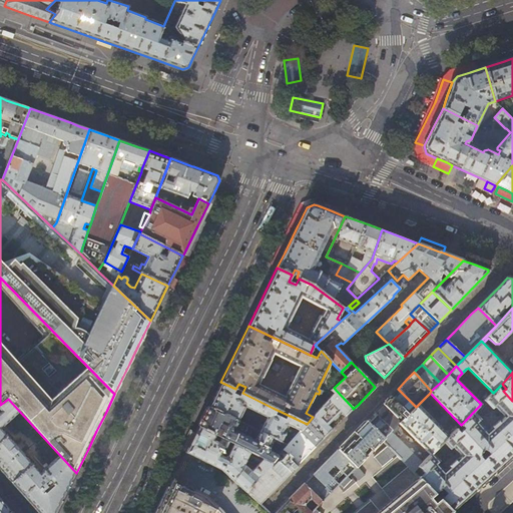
[(242,393),(235,389),(220,382),(215,393),(208,407),(237,421),(244,407),(267,418),(273,408),(242,393)]
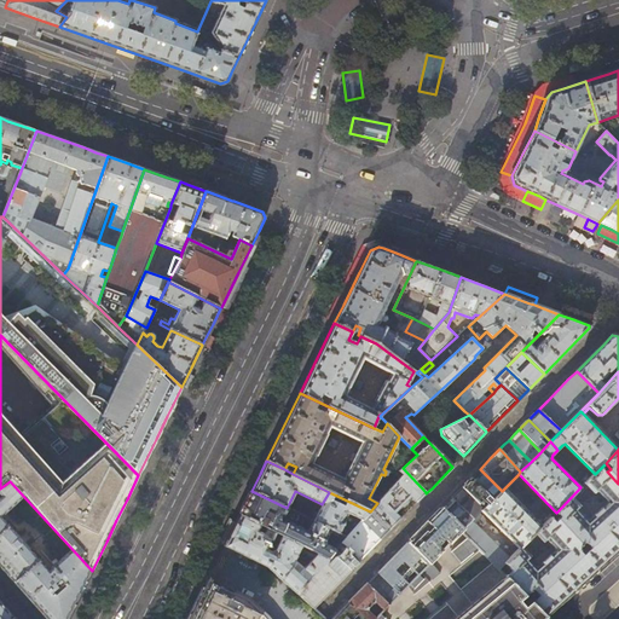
[(420,499),(426,492),(403,468),(400,470),(404,474),(377,503),(371,510),(391,530),(391,528),(397,521),(408,512),(420,499)]
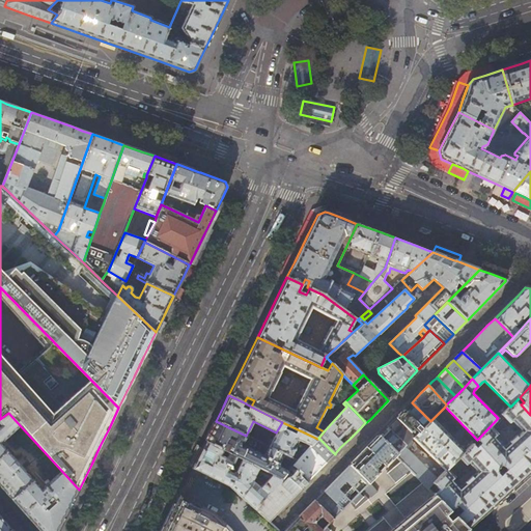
[(412,402),(403,411),(422,429),(430,421),(412,402)]
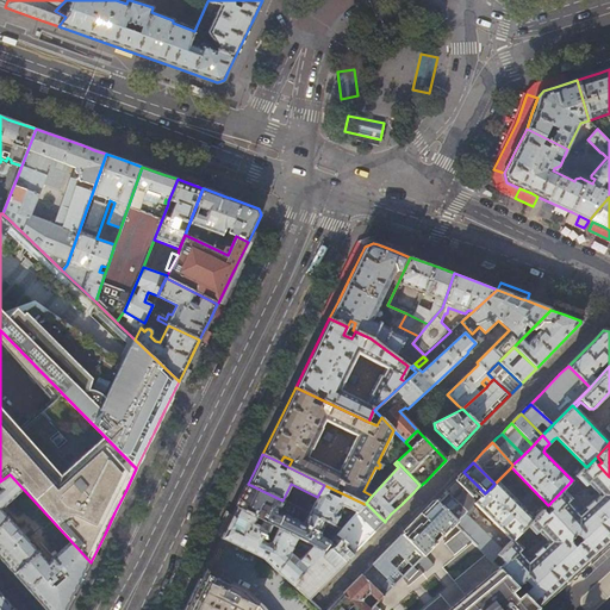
[(572,480),(548,505),(552,510),(549,512),(591,559),(609,541),(609,477),(598,465),(596,467),(591,462),(586,467),(582,472),(577,477),(572,480)]
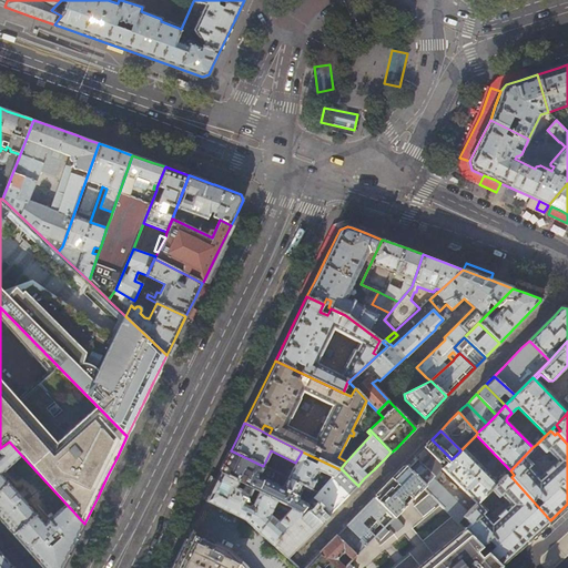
[(429,442),(424,447),(444,467),(452,459),(432,439),(429,442)]
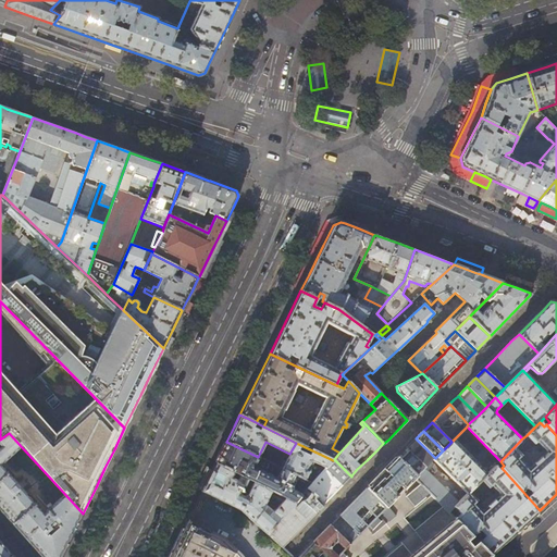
[(0,440),(0,447),(0,448),(0,509),(41,556),(61,556),(62,555),(69,541),(83,514),(9,433),(0,440)]
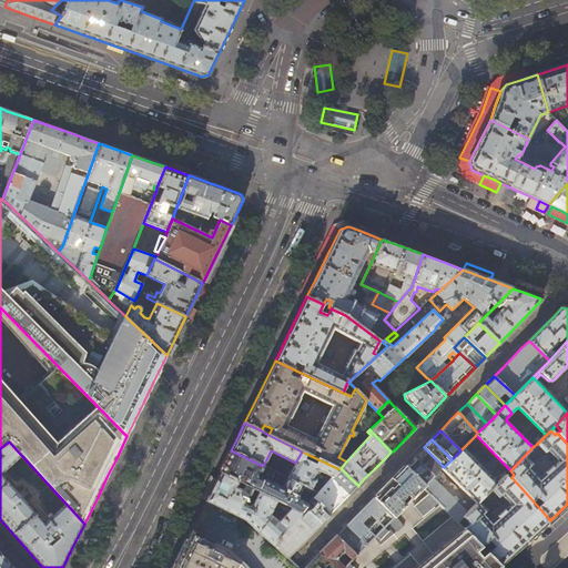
[(412,459),(405,466),(425,486),(433,478),(444,467),(424,447),(419,452),(412,459)]
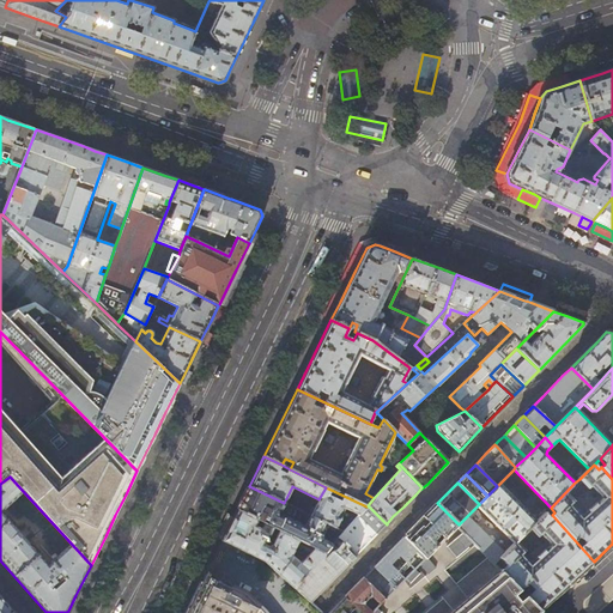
[(536,522),(499,484),(497,486),(487,496),(479,504),(467,516),(471,520),(480,510),(515,545),(536,522)]
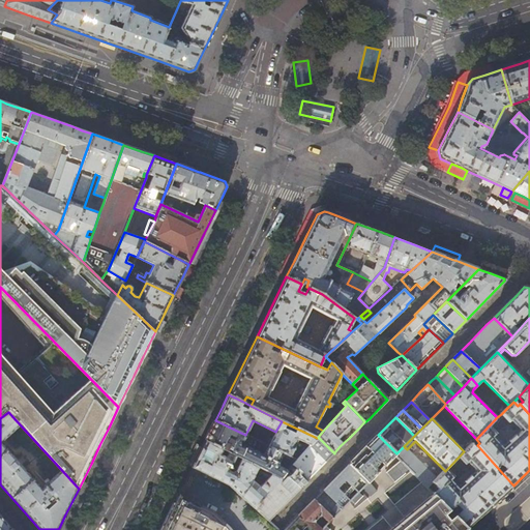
[(240,447),(245,435),(215,420),(210,431),(205,441),(281,478),(285,473),(287,471),(281,466),(278,466),(278,464),(283,453),(269,446),(264,455),(246,447),(244,447),(243,448),(240,447)]
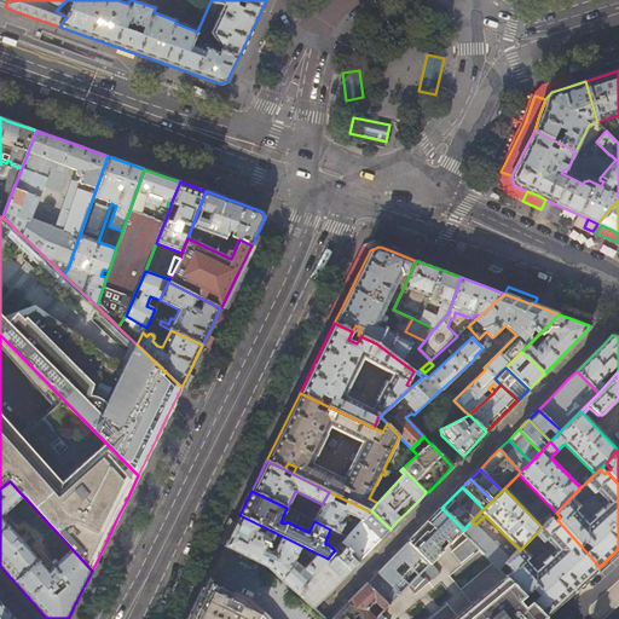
[(370,512),(329,492),(322,504),(314,521),(330,530),(339,533),(343,522),(341,521),(346,512),(363,520),(370,512)]
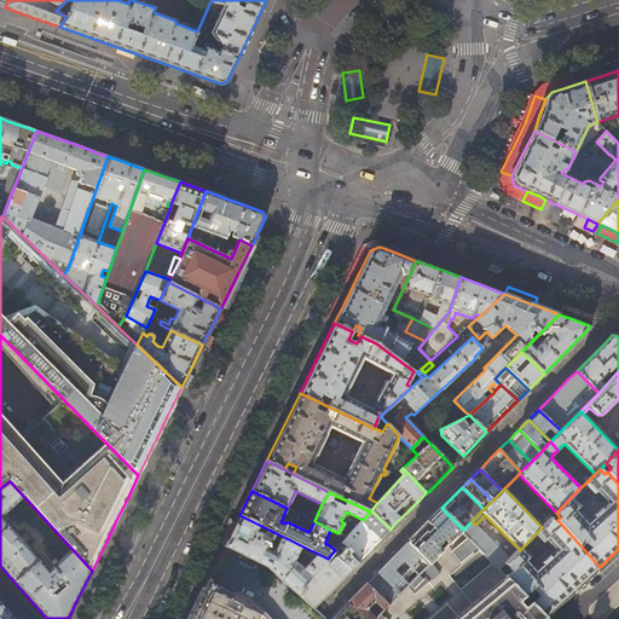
[(463,530),(441,508),(426,524),(406,544),(428,566),(461,532),(463,530)]
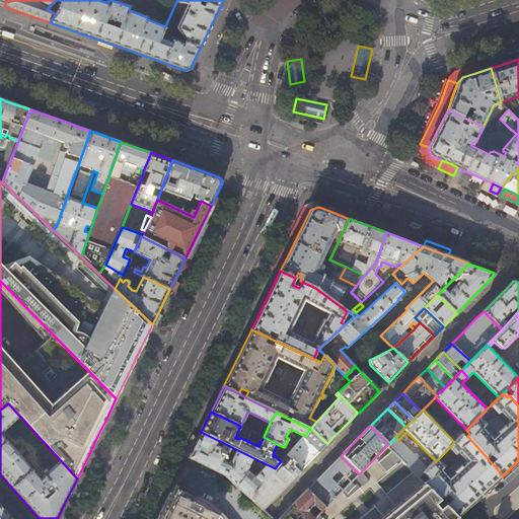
[(327,444),(311,428),(310,429),(304,436),(302,438),(318,453),(322,449),(327,444)]
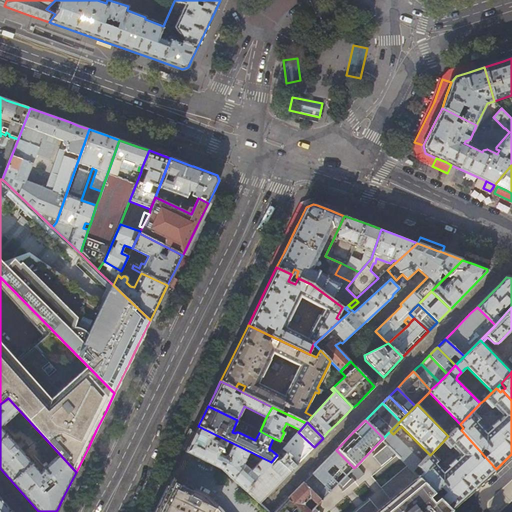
[(198,426),(196,431),(189,445),(186,452),(220,468),(244,491),(245,491),(271,462),(198,426)]
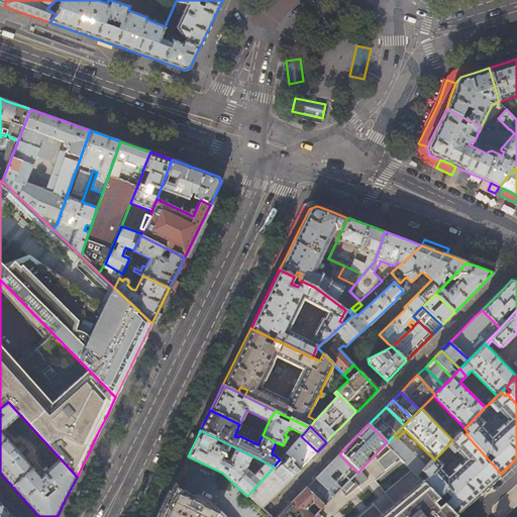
[(434,459),(426,467),(422,471),(428,478),(423,483),(438,498),(443,502),(456,515),(458,513),(492,482),(501,474),(466,434),(463,437),(459,433),(452,440),(434,459)]
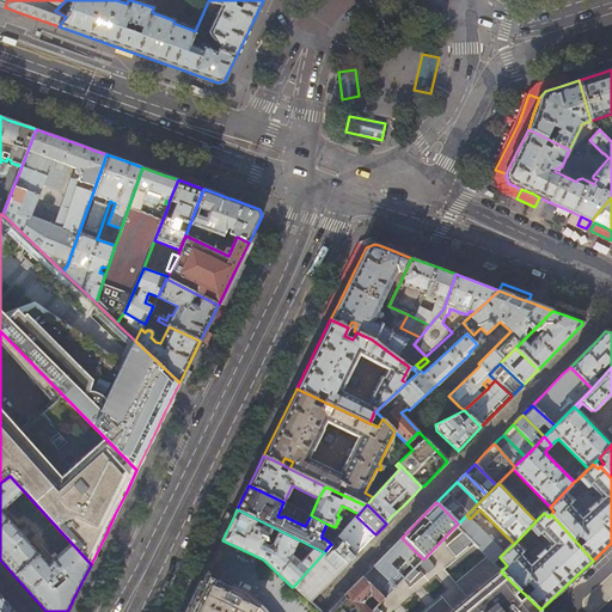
[(505,552),(470,519),(466,515),(458,524),(456,526),(473,544),(487,557),(494,563),(500,557),(505,552)]
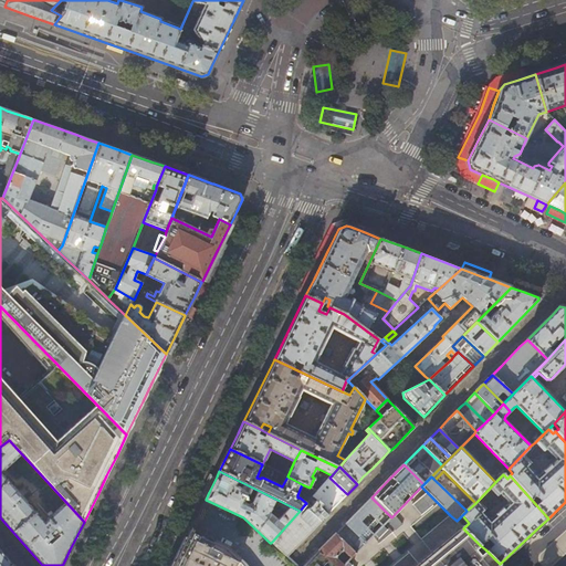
[(339,503),(347,494),(329,478),(314,495),(331,511),(339,503)]
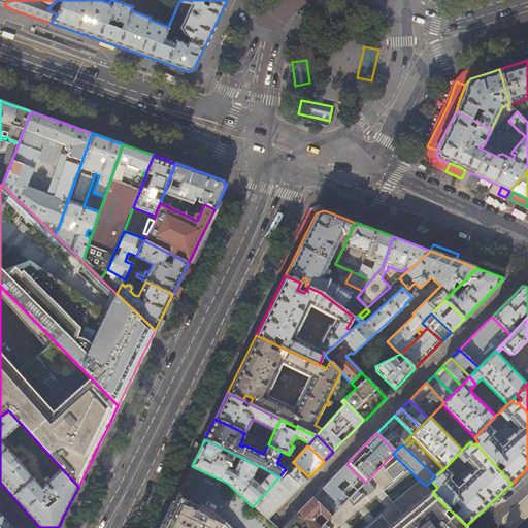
[(463,527),(466,526),(453,513),(447,519),(442,514),(448,508),(432,493),(426,486),(420,481),(392,503),(383,492),(408,469),(393,454),(365,483),(340,507),(332,516),(328,520),(320,527),(319,527),(463,527)]
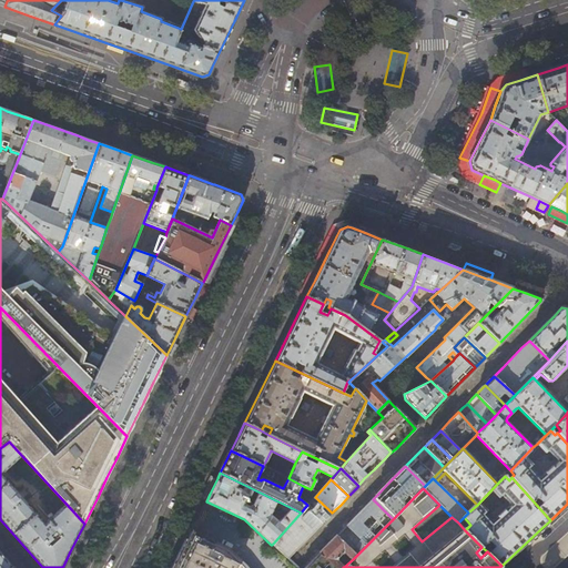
[(315,497),(307,505),(305,507),(323,523),(327,517),(332,513),(315,497)]
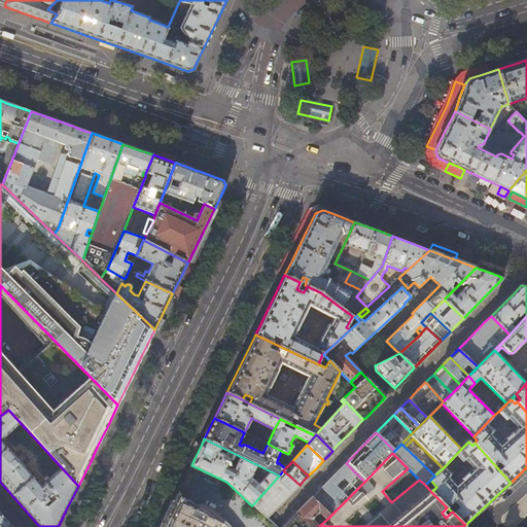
[(364,482),(346,463),(339,470),(326,483),(320,488),(340,506),(364,482)]
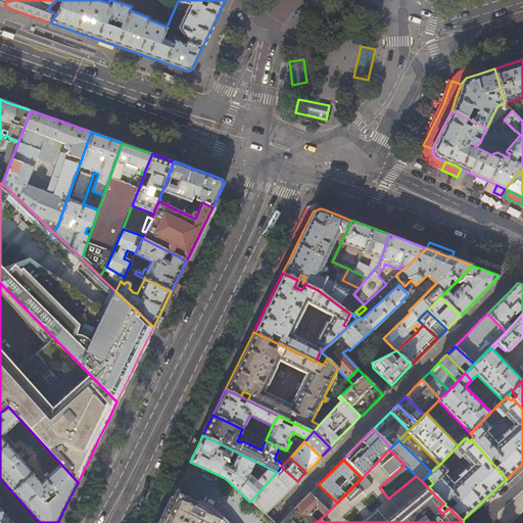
[(297,481),(281,467),(277,472),(250,502),(264,514),(280,498),(297,481)]
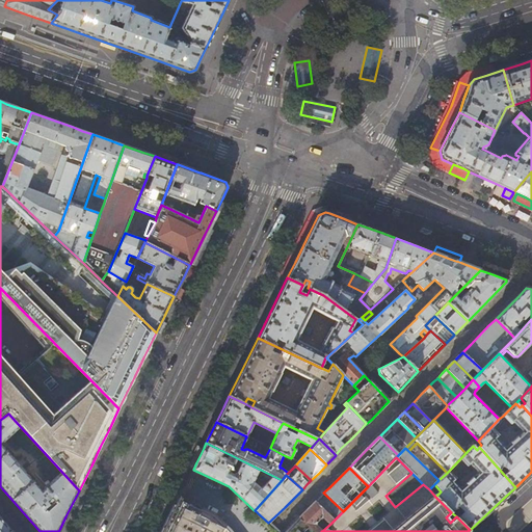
[(319,498),(315,502),(335,520),(343,511),(323,493),(319,498)]
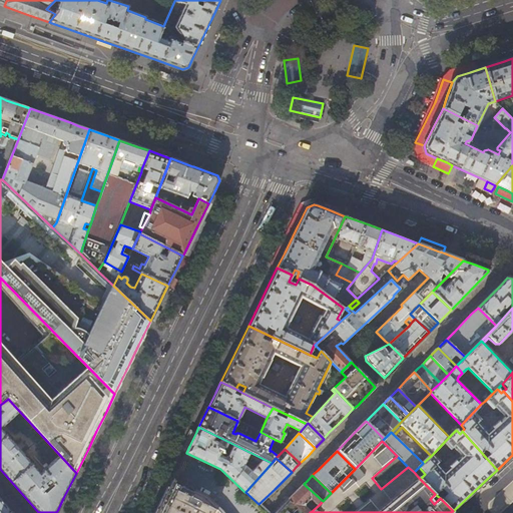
[(219,512),(215,507),(215,506),(203,495),(173,480),(171,483),(156,512),(219,512)]
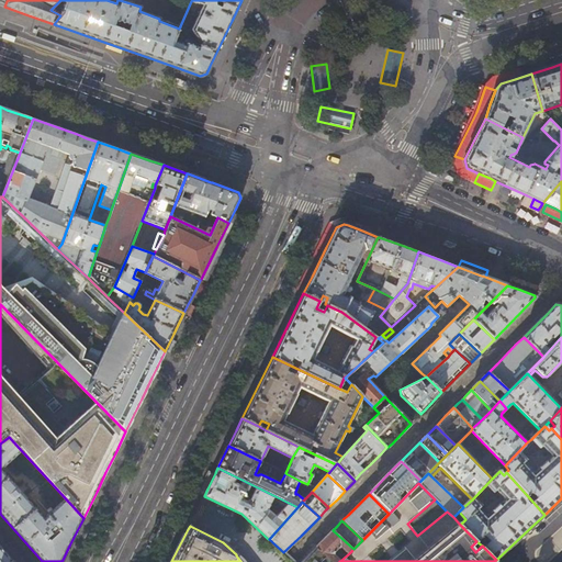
[(325,538),(315,548),(325,557),(332,561),(339,561),(340,561),(333,554),(334,552),(339,547),(343,547),(349,553),(353,549),(333,530),(325,538)]
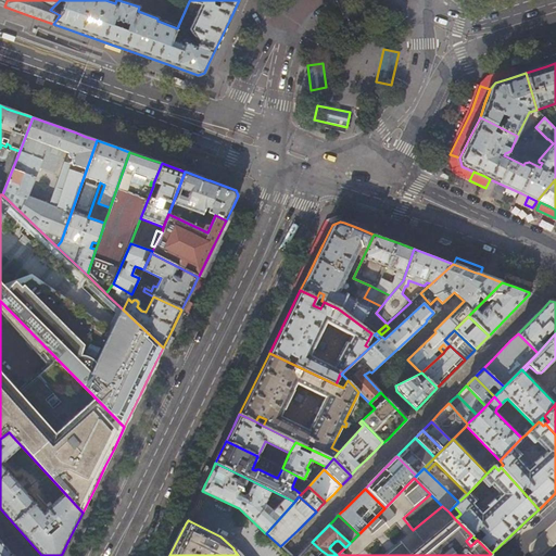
[(0,555),(10,555),(12,555),(0,541),(0,555)]
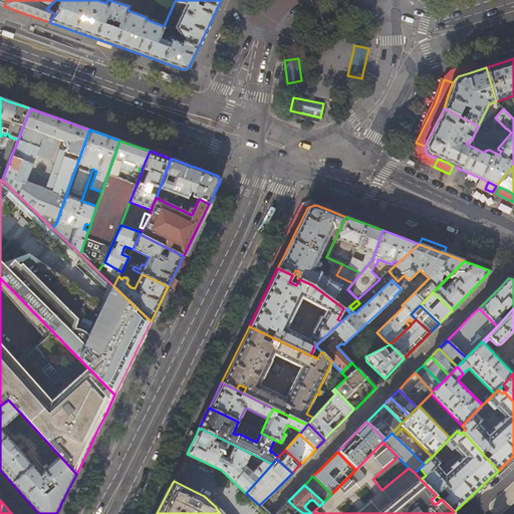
[(292,513),(297,509),(288,501),(282,507),(275,513),(292,513)]
